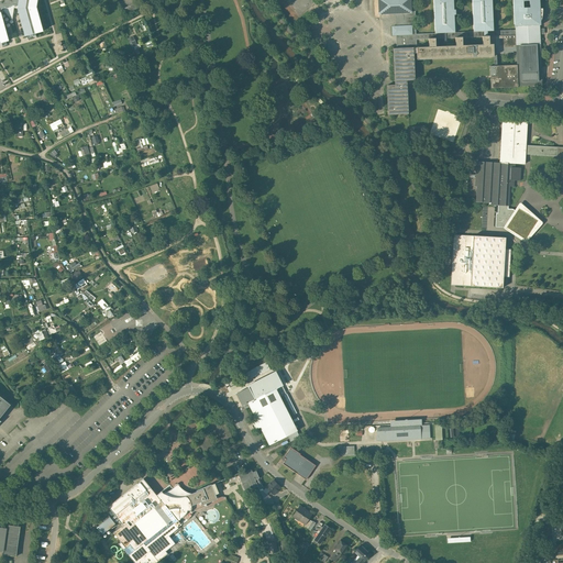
[(0,0),(0,43),(9,42),(1,12),(0,10),(0,9),(3,7),(8,8),(11,4),(17,6),(18,10),(25,37),(44,32),(37,9),(39,0),(0,0)]
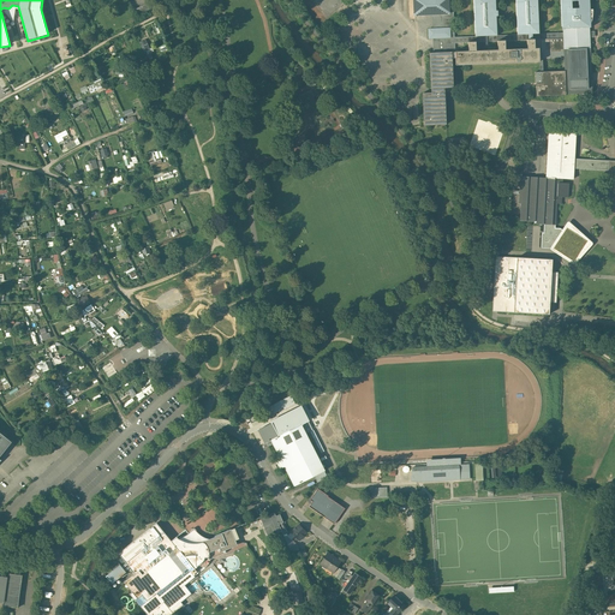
[(412,0),(413,16),(431,16),(453,15),(452,0),(412,0)]
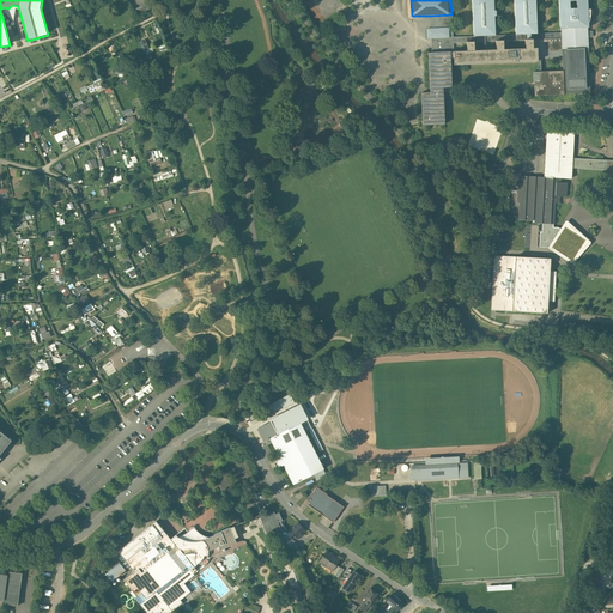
[(420,93),(423,126),(444,125),(443,89),(451,89),(450,59),(454,59),(454,66),(541,62),(541,59),(559,58),(559,56),(562,56),(563,71),(534,72),(534,83),(534,97),(564,96),(564,95),(590,93),(588,37),(589,37),(589,34),(589,31),(588,31),(588,29),(588,28),(589,28),(588,24),(589,24),(589,22),(590,16),(590,10),(588,10),(587,0),(559,0),(560,29),(562,28),(562,34),(536,35),(535,0),(514,0),(516,35),(495,36),(495,17),(496,17),(496,11),(495,11),(493,0),(472,0),(474,37),(453,38),(451,14),(430,16),(431,29),(426,29),(428,38),(431,38),(431,41),(432,53),(428,53),(430,92),(420,93)]
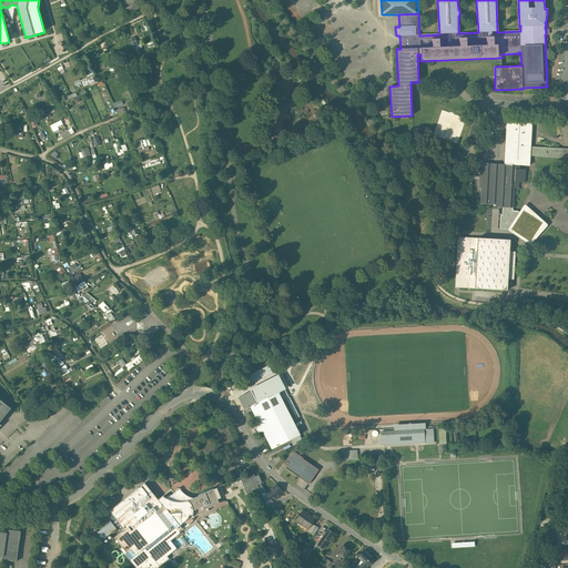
[(135,3),(125,9),(128,14),(139,10),(135,3)]
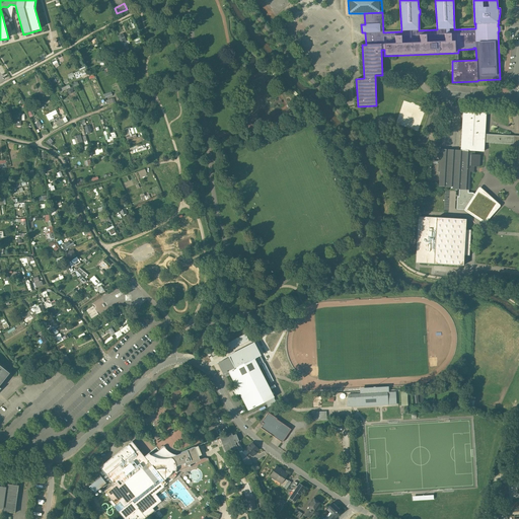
[(73,72),(77,79),(82,77),(83,78),(89,76),(85,67),(73,72)]
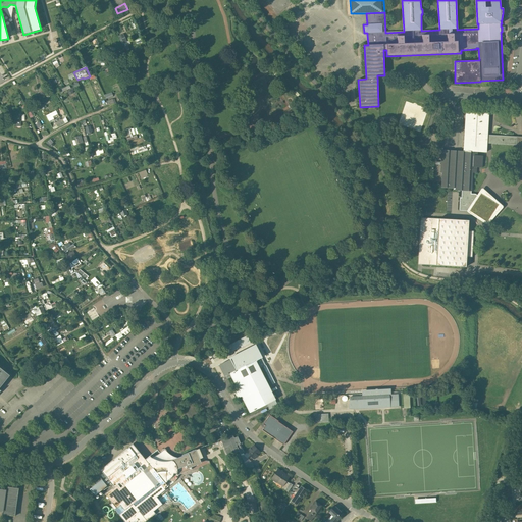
[(95,74),(80,82),(82,87),(89,84),(88,82),(93,80),(96,79),(95,74)]
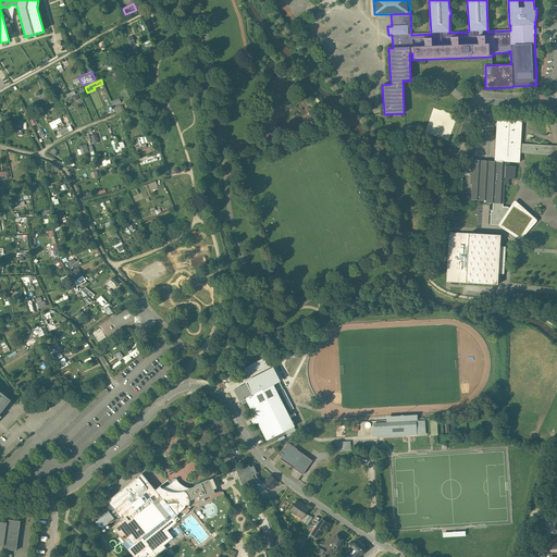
[(281,81),(269,87),(272,94),(274,93),(280,101),(288,97),(283,88),(285,87),(281,81)]
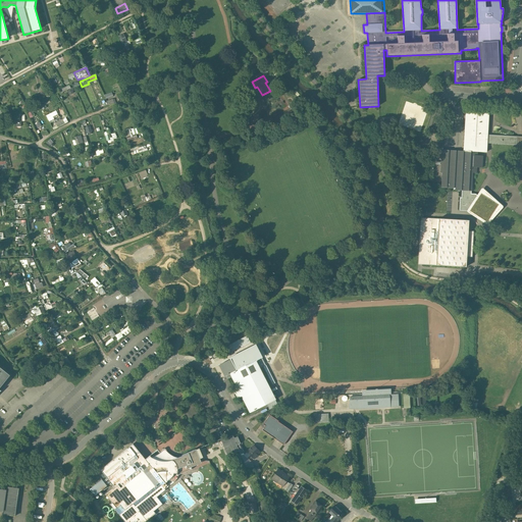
[(488,113),(465,111),(463,151),(441,150),(439,172),(441,172),(440,188),(453,188),(453,190),(471,191),(472,172),(476,172),(476,167),(482,167),(482,156),(477,155),(477,151),(486,152),(486,143),(515,145),(515,136),(487,135),(488,113)]
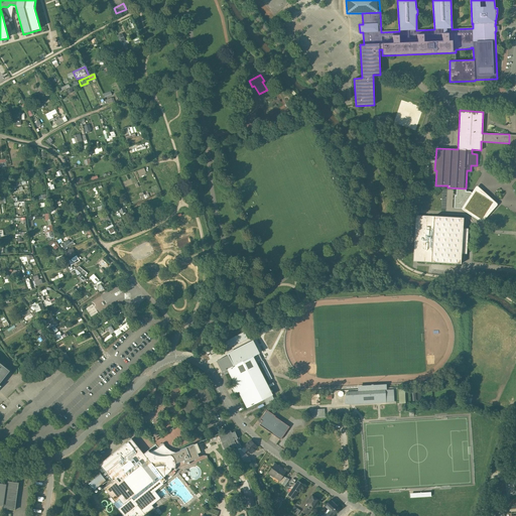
[(53,111),(45,115),(48,121),(51,120),(50,117),(55,114),(53,111)]
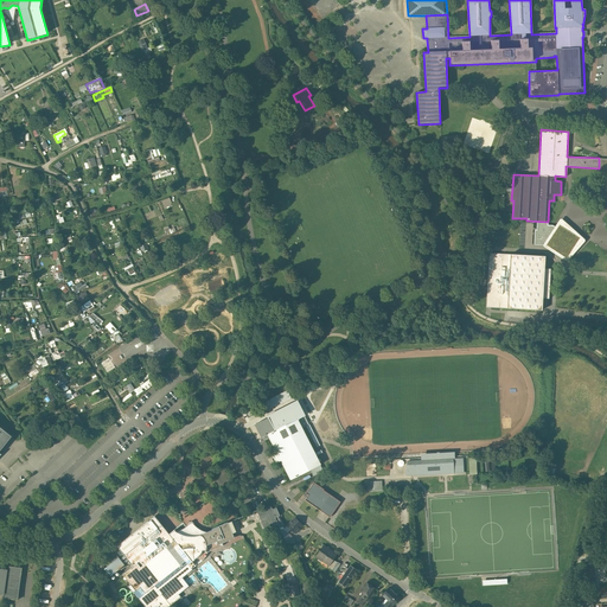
[(80,142),(76,136),(62,144),(62,148),(61,148),(63,152),(80,142)]
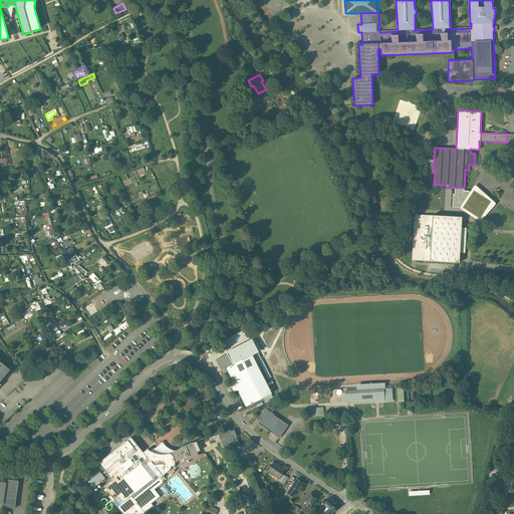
[(122,127),(125,139),(135,137),(134,132),(137,132),(135,125),(129,127),(129,126),(122,127)]
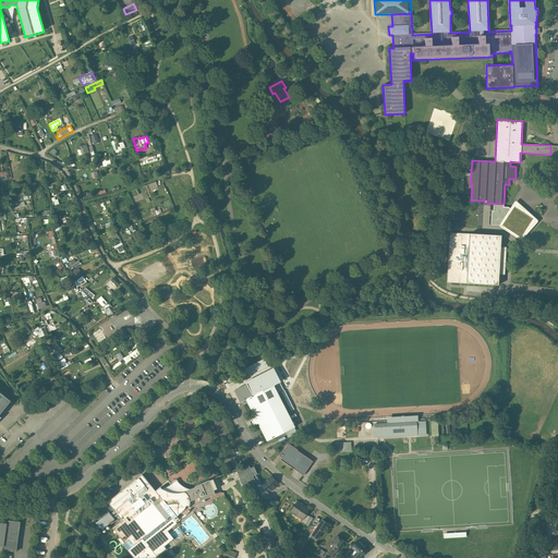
[(86,145),(80,147),(80,149),(82,155),(89,153),(86,145)]
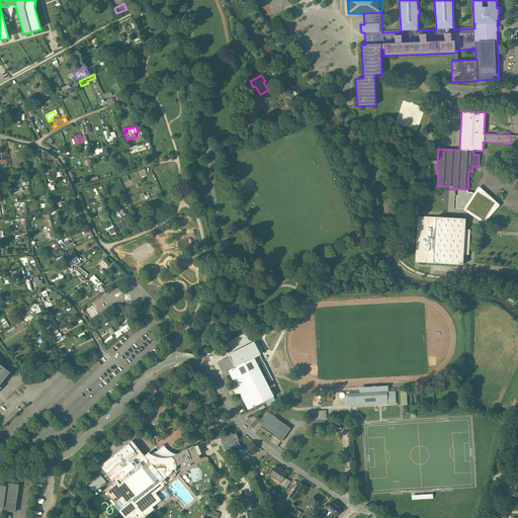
[(148,144),(128,149),(131,154),(149,149),(148,144)]
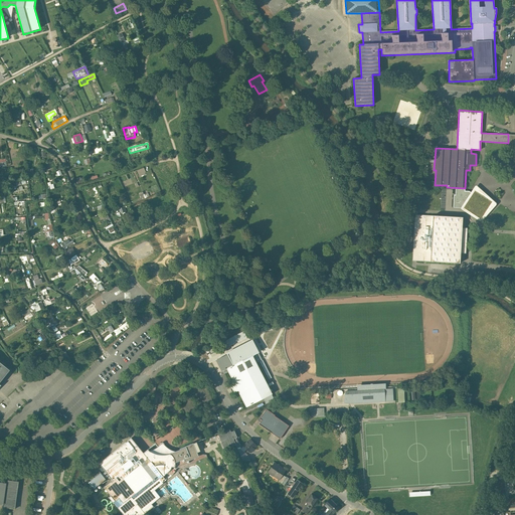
[(136,200),(136,202),(145,198),(143,192),(139,194),(140,198),(136,200)]
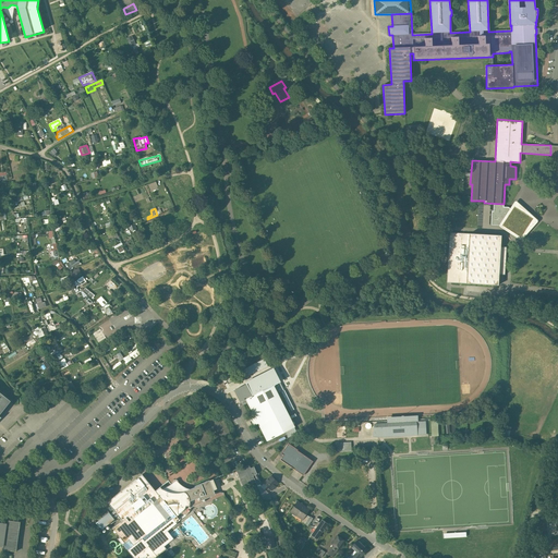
[(63,226),(61,223),(53,229),(57,232),(63,226)]
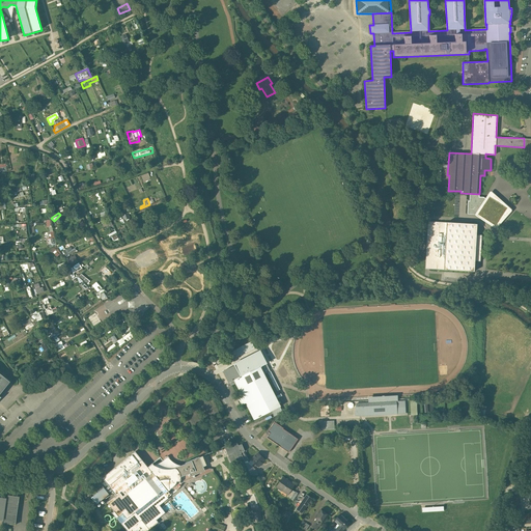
[(128,214),(119,217),(120,220),(123,218),(124,221),(126,220),(127,222),(130,221),(129,219),(130,218),(128,214)]
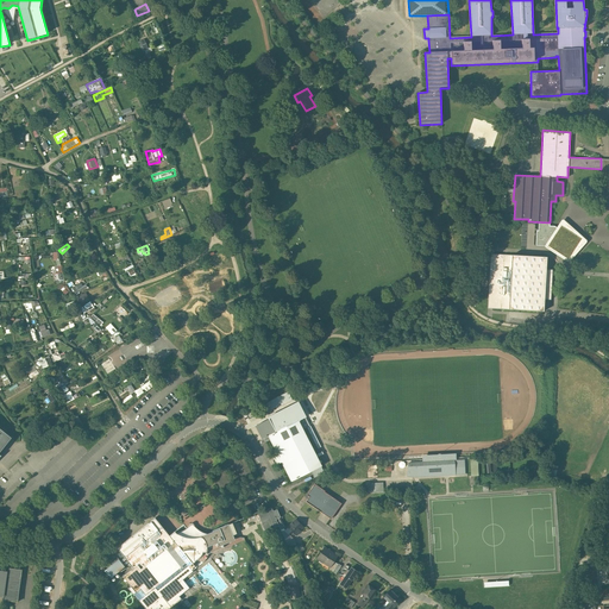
[(546,257),(490,253),(487,308),(544,312),(544,300),(551,300),(552,269),(546,269),(546,257)]
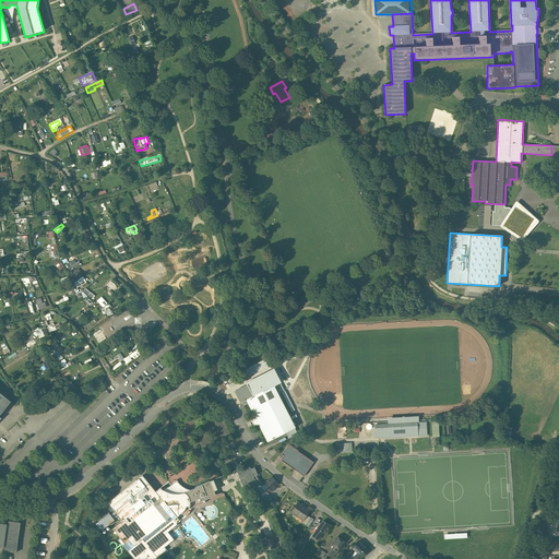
[(48,252),(49,258),(54,258),(54,260),(59,259),(57,251),(48,252)]
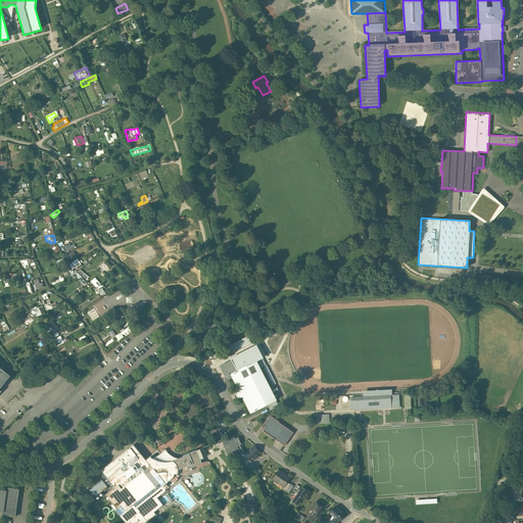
[(72,248),(68,244),(65,247),(64,246),(61,247),(65,253),(72,248)]
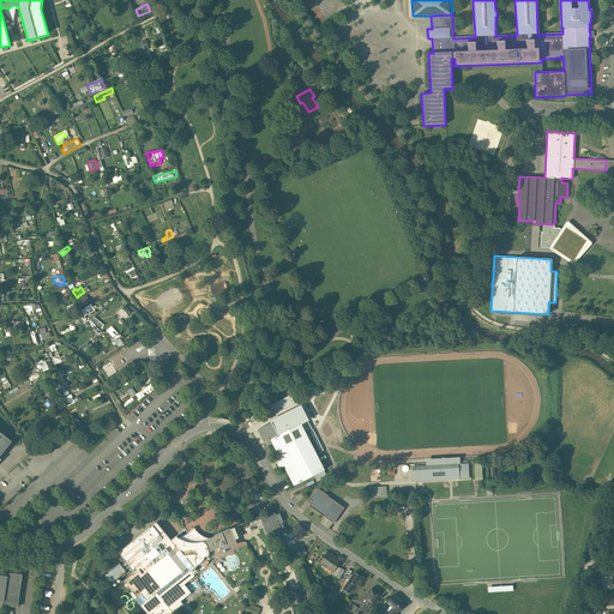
[(78,299),(80,307),(90,304),(86,295),(78,299)]
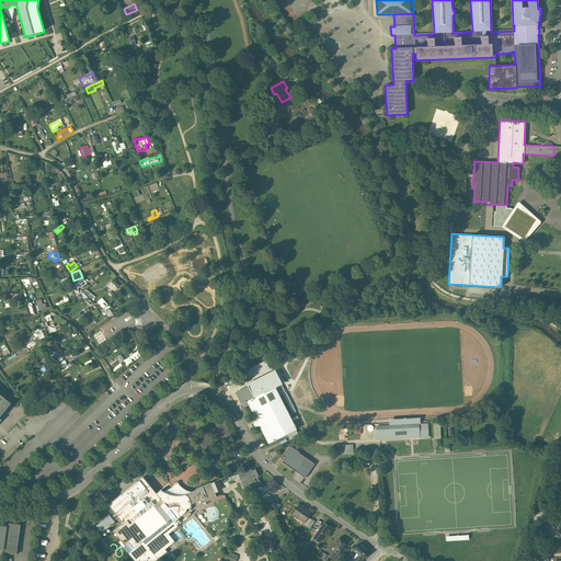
[(278,274),(273,276),(275,281),(276,279),(277,282),(275,283),(277,287),(283,285),(282,281),(279,281),(278,278),(281,278),(278,274)]
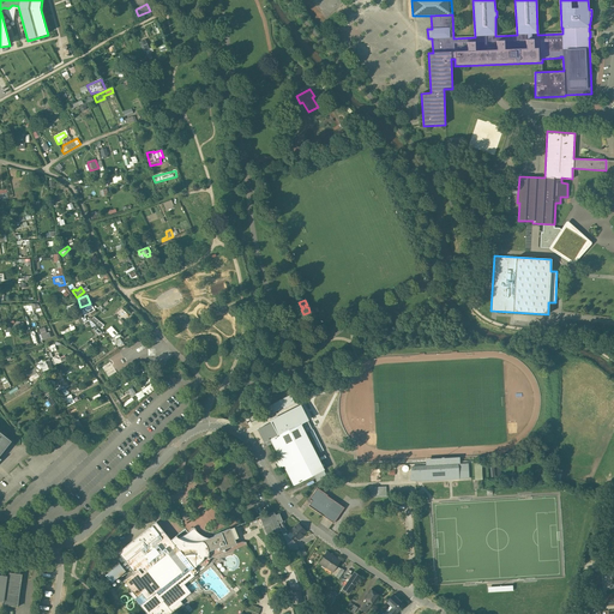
[(26,305),(20,305),(22,308),(25,307),(26,312),(29,312),(30,317),(34,314),(30,305),(26,306),(26,305)]
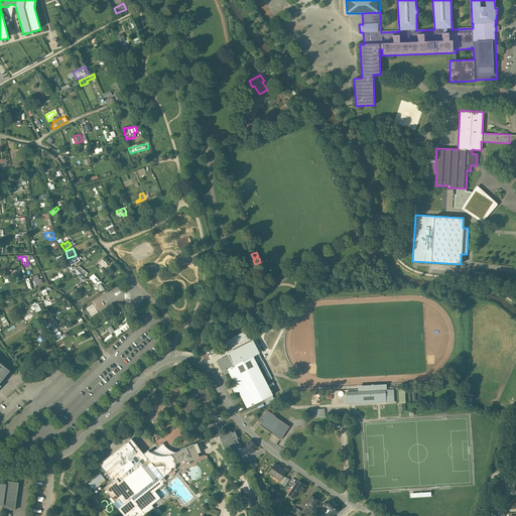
[(81,263),(77,257),(70,261),(74,267),(81,263)]
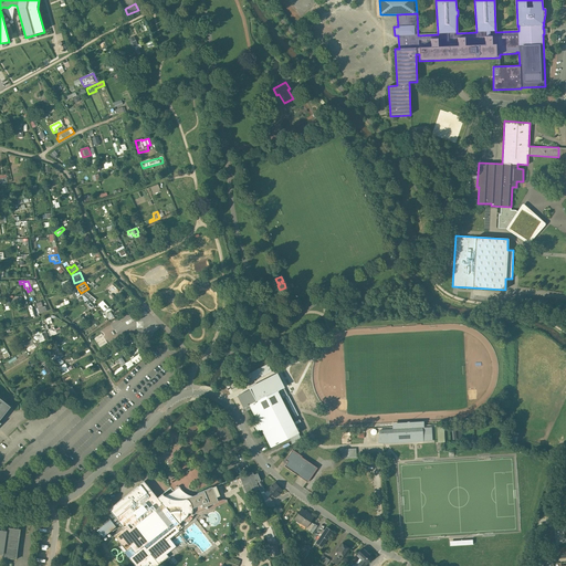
[(87,293),(84,295),(93,303),(95,300),(87,293)]
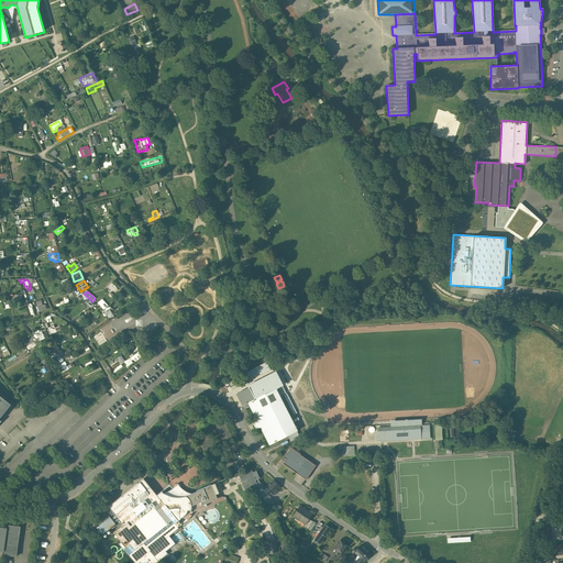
[(21,301),(22,305),(25,304),(24,295),(14,296),(14,302),(21,301)]
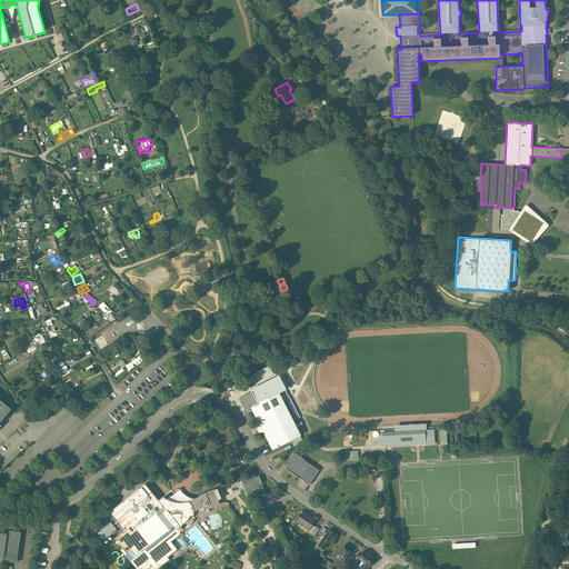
[(35,337),(29,331),(27,332),(38,343),(48,339),(46,332),(35,337)]
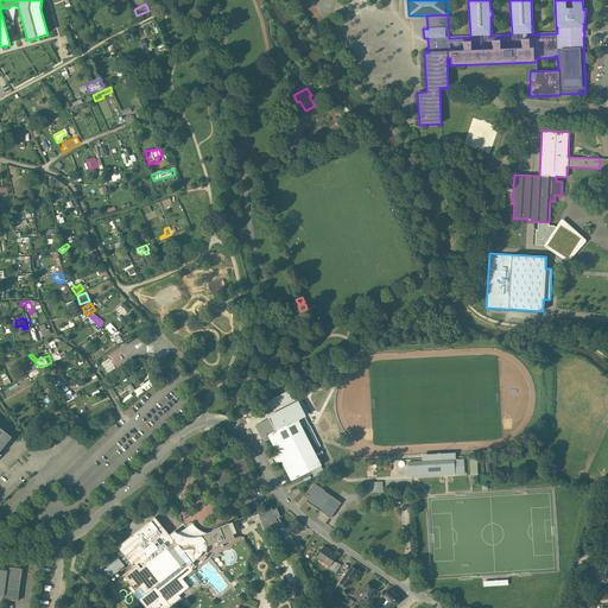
[(62,373),(83,363),(82,361),(52,374),(56,381),(63,378),(62,373)]
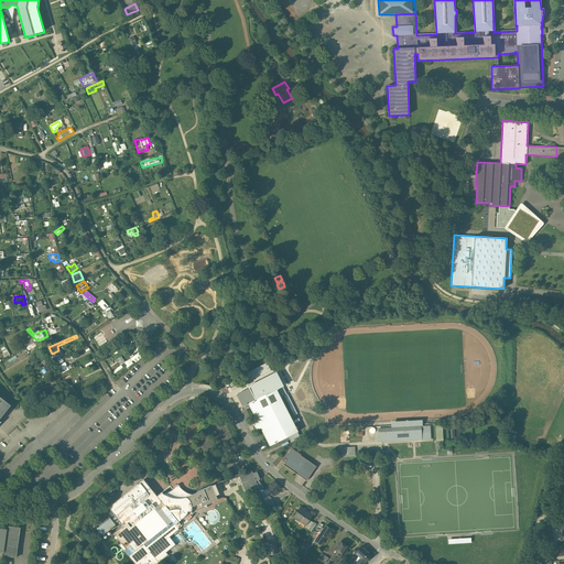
[(22,344),(24,348),(36,342),(33,337),(22,344)]
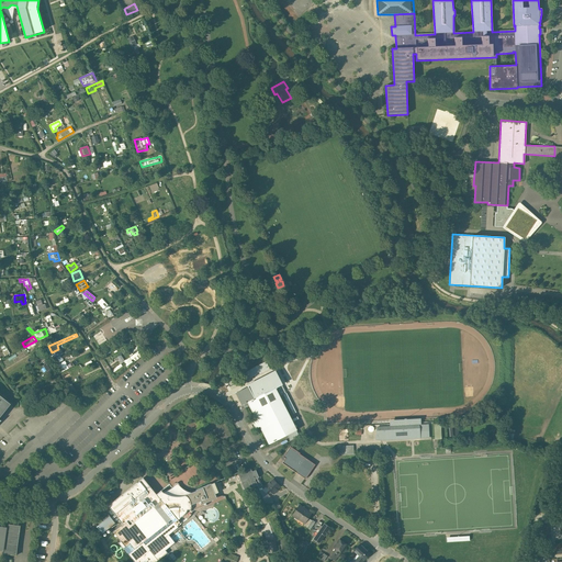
[(128,336),(122,340),(125,346),(132,341),(128,336)]
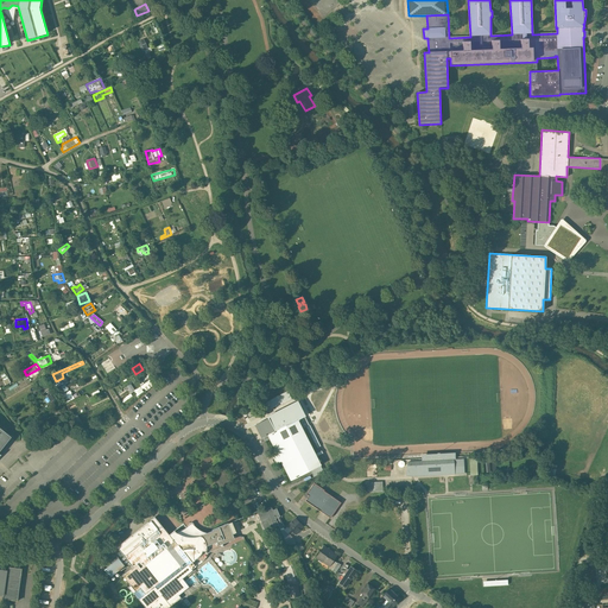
[(62,387),(64,393),(69,391),(65,385),(68,382),(67,380),(59,382),(55,385),(57,388),(57,387),(58,390),(62,387)]
